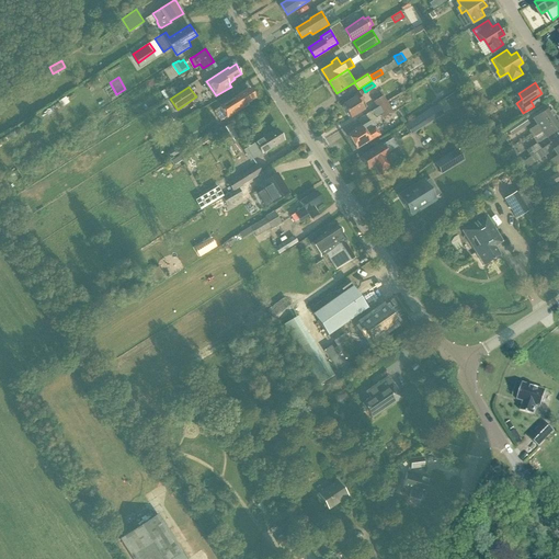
[(236,97),(220,105),(228,116),(242,107),(250,103),(249,101),(257,97),(251,87),(236,97)]
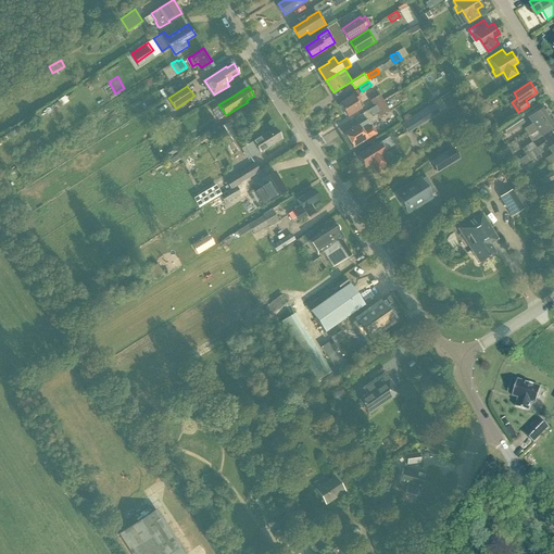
[(359,102),(363,100),(356,90),(352,92),(353,95),(340,103),(348,115),(361,108),(359,102)]
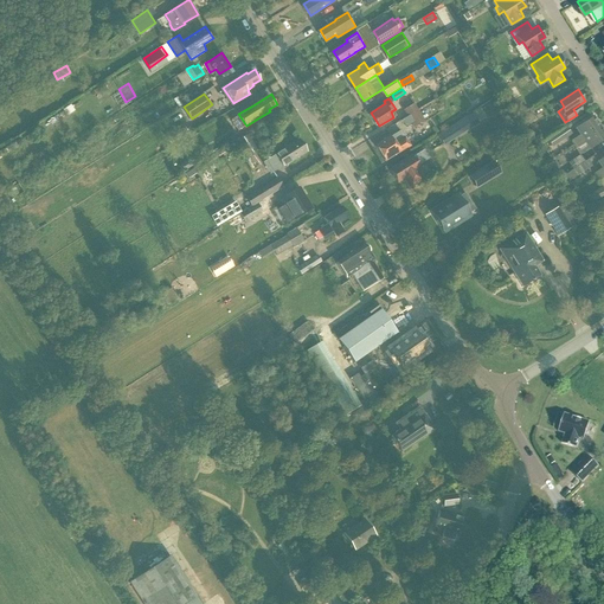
[(407,108),(410,114),(419,108),(416,102),(407,108)]
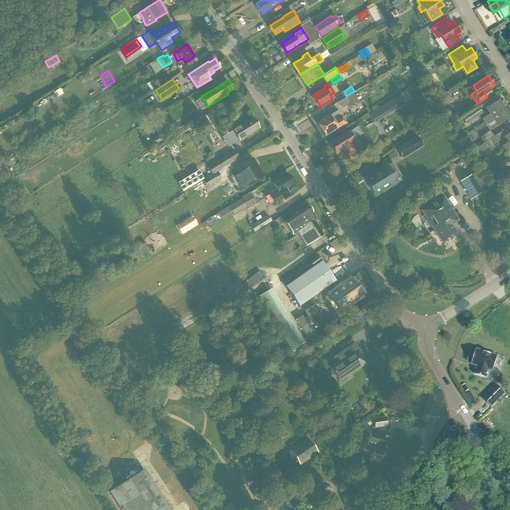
[(354,91),(346,96),(352,105),(360,100),(354,91)]
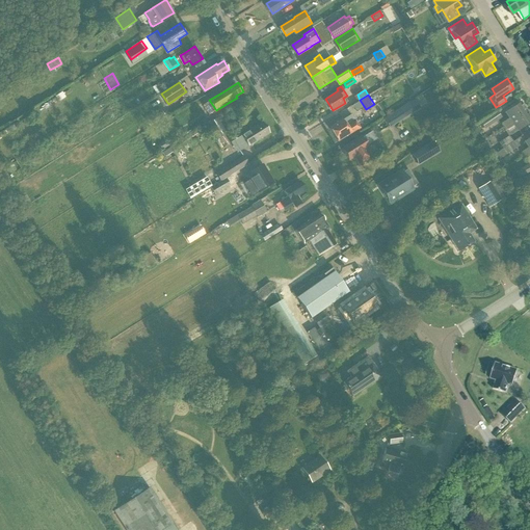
[(391,125),(421,106),(416,98),(386,116),(391,125)]
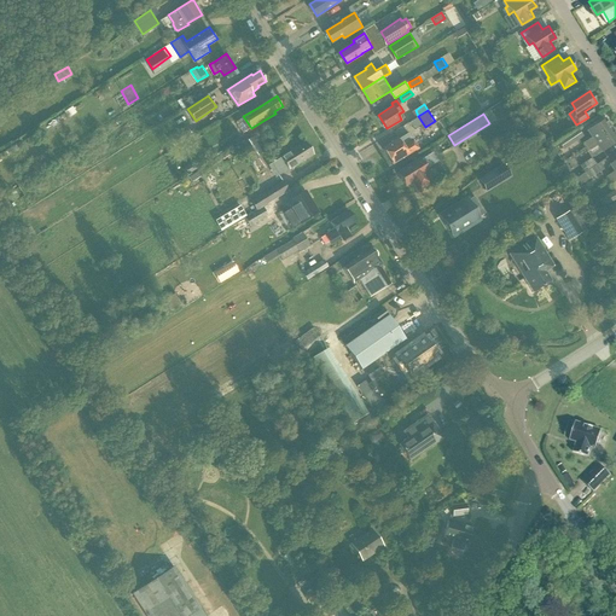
[(542,114),(536,118),(541,127),(548,121),(542,114)]
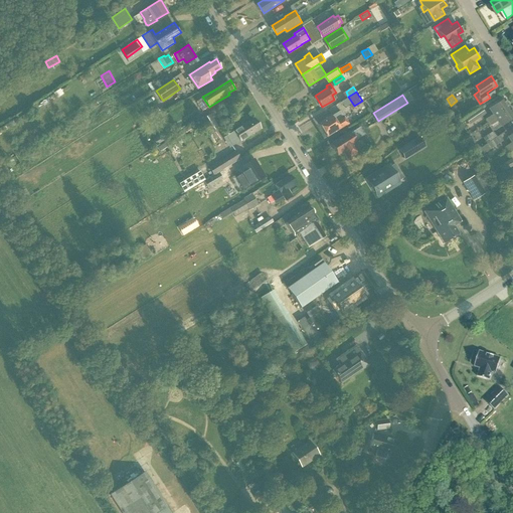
[(490,121),(511,106),(505,98),(490,108),(494,113),(487,118),(490,121)]
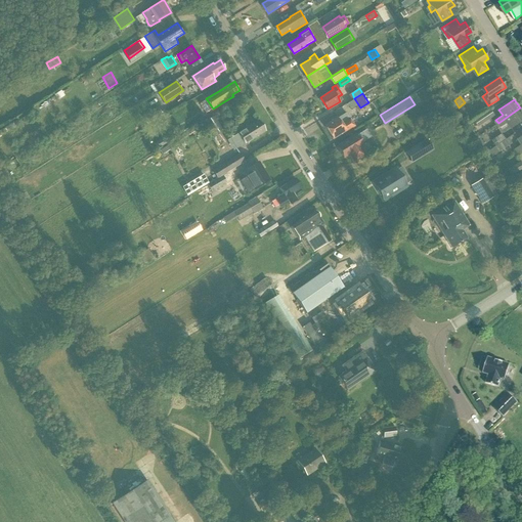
[(521,110),(520,107),(498,123),(501,126),(507,122),(511,127),(521,119),(521,110)]
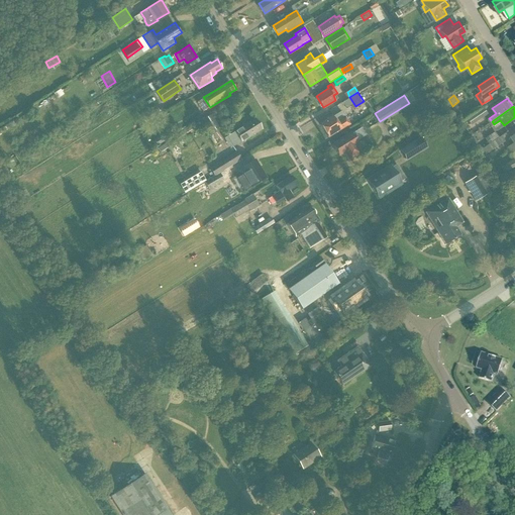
[(144,117),(147,122),(163,113),(160,108),(144,117)]
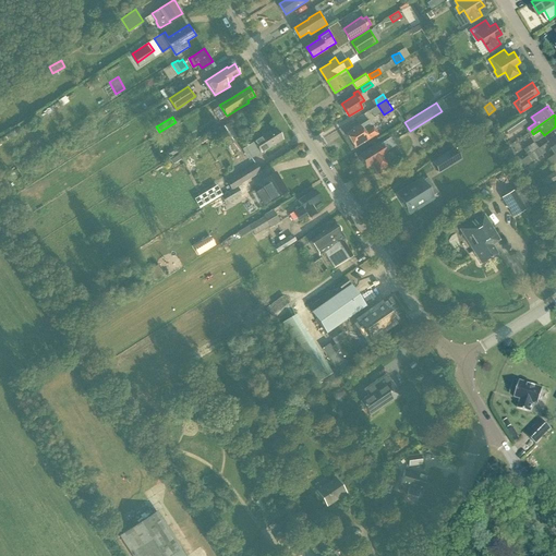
[(370,139),(379,133),(374,125),(370,119),(361,124),(360,123),(354,127),(355,128),(347,133),(355,146),(370,137),(370,139)]
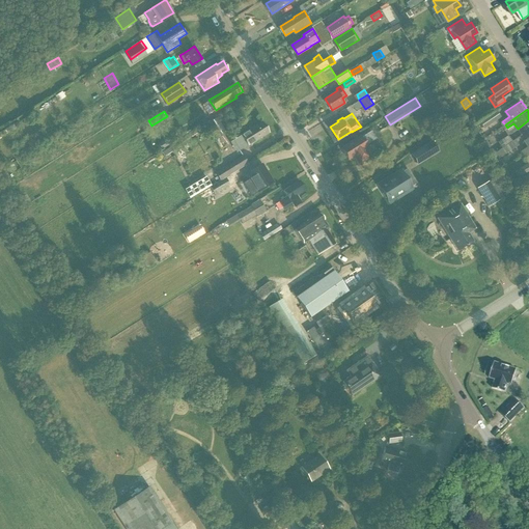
[(490,115),(481,120),(485,127),(494,121),(490,115)]
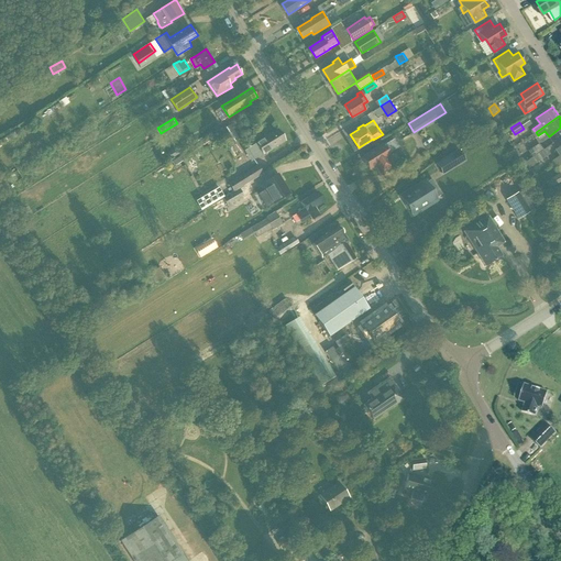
[(223,129),(232,143),(240,138),(232,123),(223,129)]
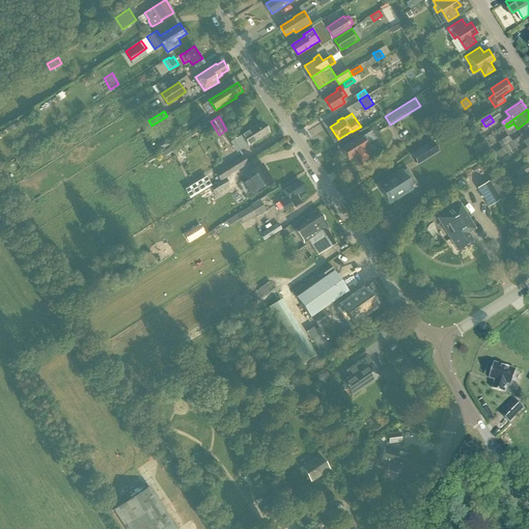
[(321,119),(322,124),(332,122),(331,116),(321,119)]
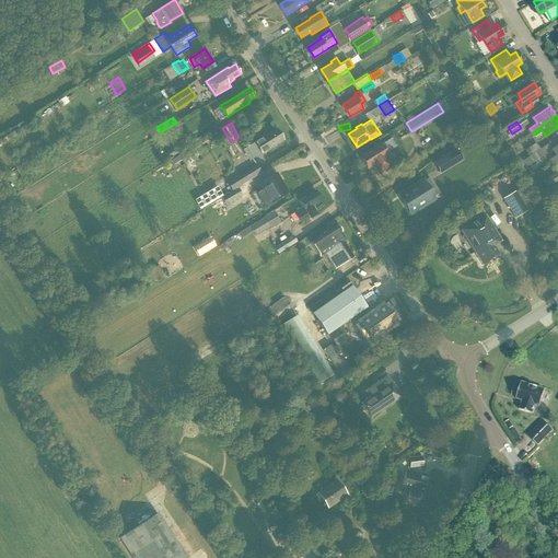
[(267,150),(285,139),(278,127),(260,138),(260,139),(247,147),(254,158),(267,149),(267,150)]
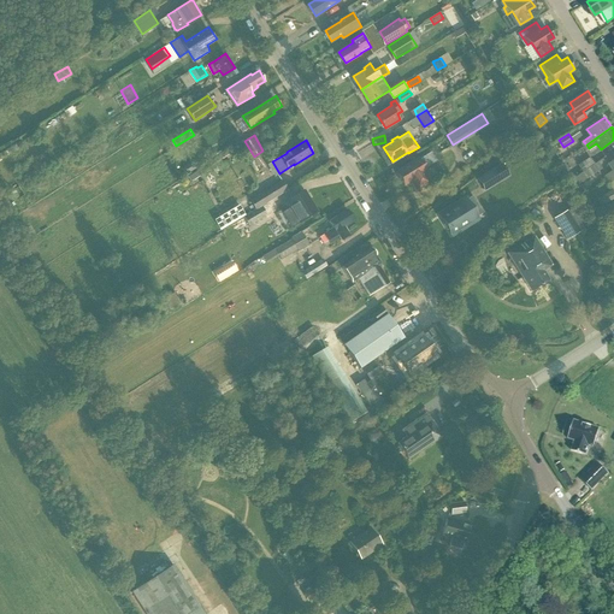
[(435,166),(426,171),(424,167),(437,159),(432,152),(419,160),(418,159),(399,171),(406,183),(412,179),(418,189),(432,181),(441,176),(435,166)]
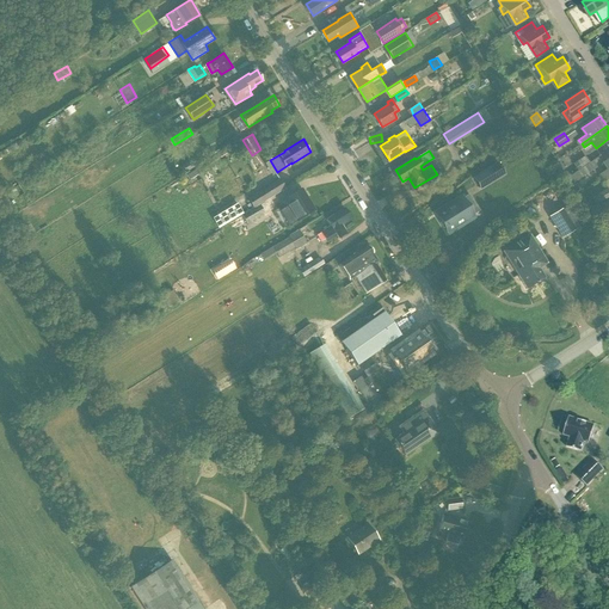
[(579,168),(591,161),(591,160),(588,154),(574,161),(579,168)]
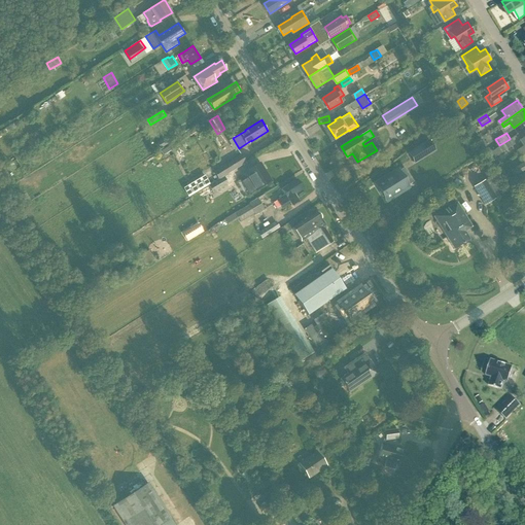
[(510,139),(499,145),(493,149),(496,155),(514,144),(516,142),(512,137),(510,138),(510,139)]
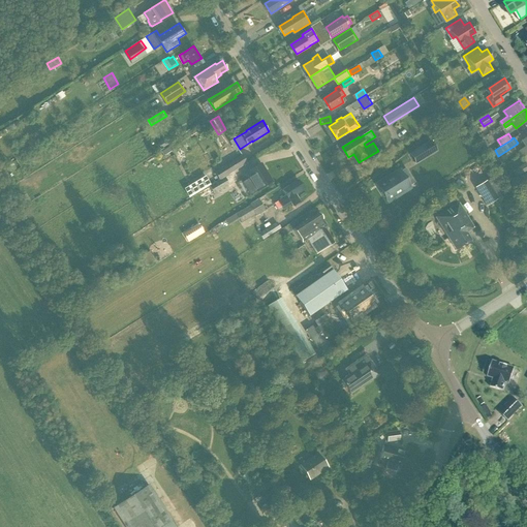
[(166,138),(159,143),(163,148),(171,143),(166,138)]
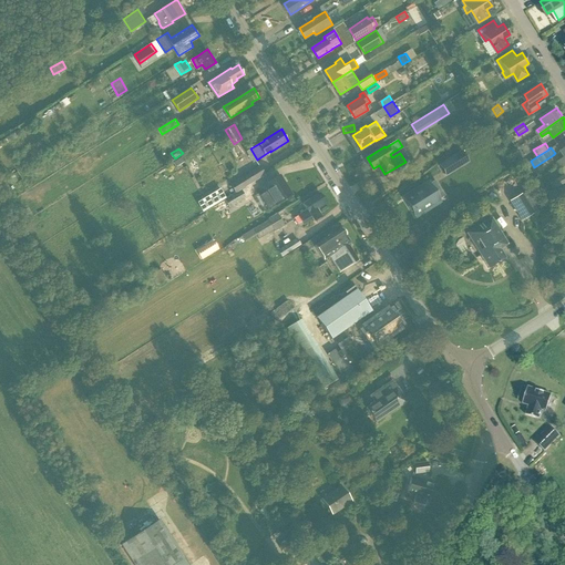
[(463,150),(440,163),(448,175),(471,162),(463,150)]
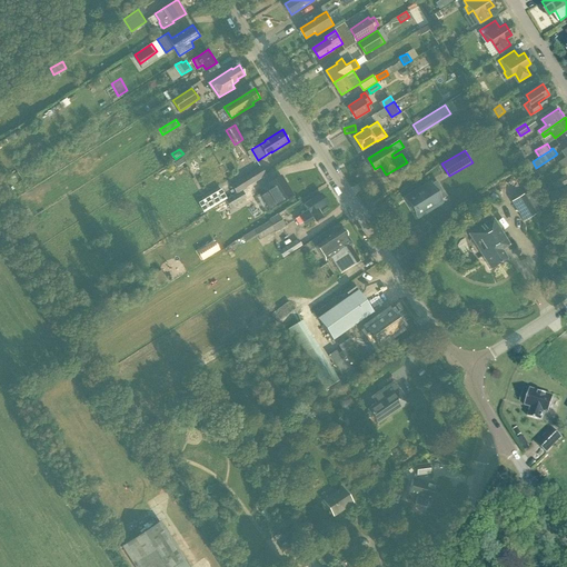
[(503,159),(497,161),(501,169),(507,167),(503,159)]
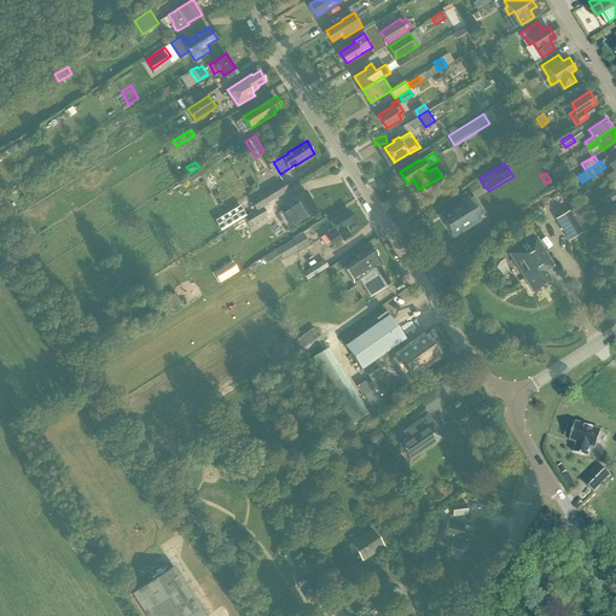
[(253,199),(257,209),(290,189),(284,179),(253,199)]
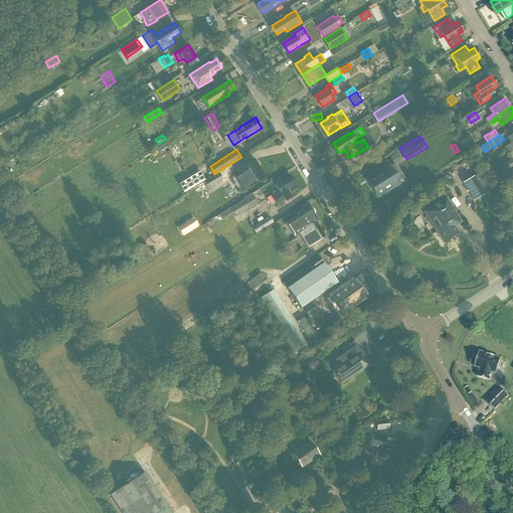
[(240,174),(237,176),(245,188),(250,185),(267,175),(255,158),(237,169),(240,174)]
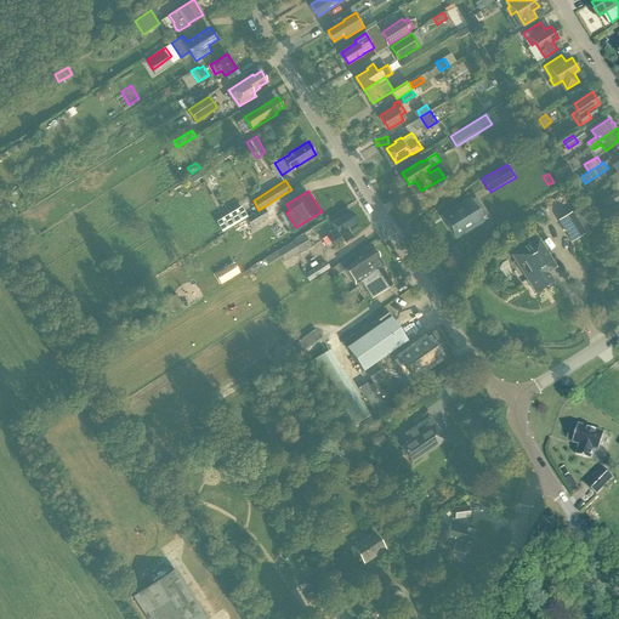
[(608,208),(618,200),(618,191),(603,199),(608,208)]
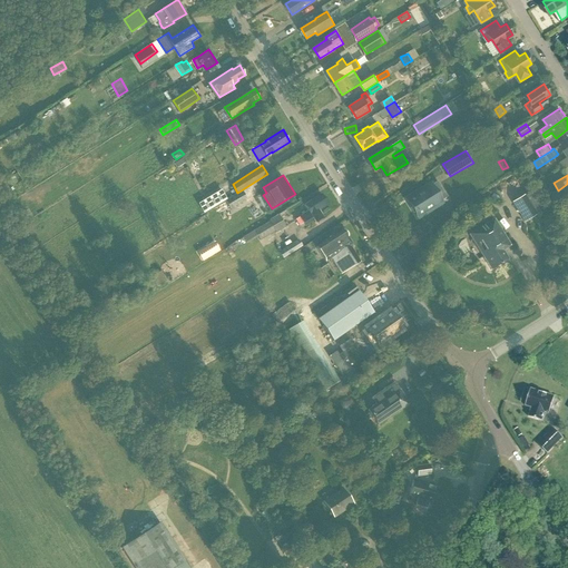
[(442,201),(430,183),(414,193),(415,195),(410,199),(419,215),(442,201)]
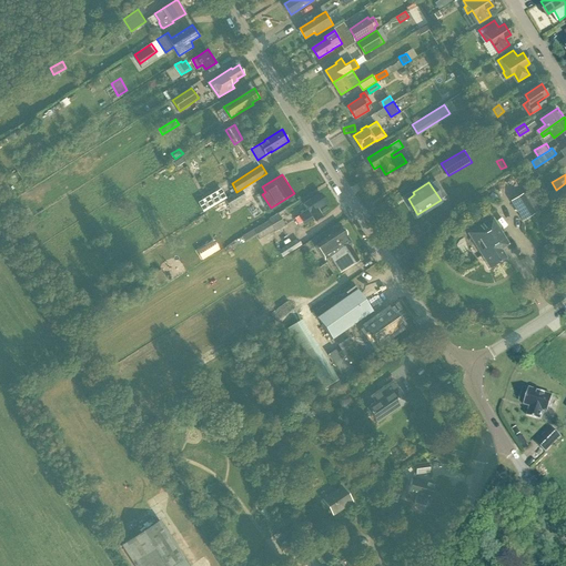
[(565,183),(556,190),(555,190),(559,198),(565,193),(565,183)]
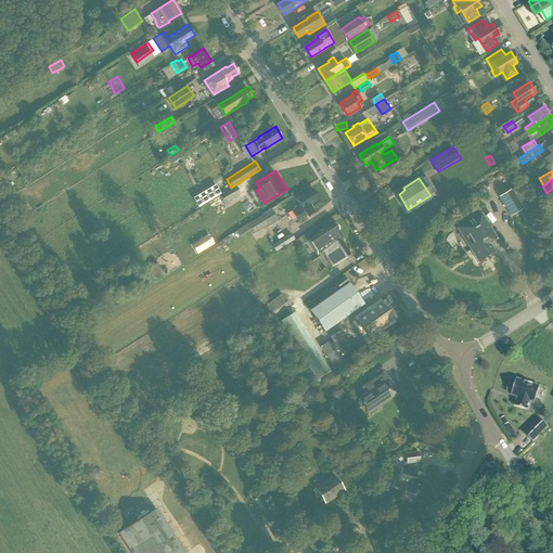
[(217,184),(194,197),(200,206),(222,193),(217,184)]
